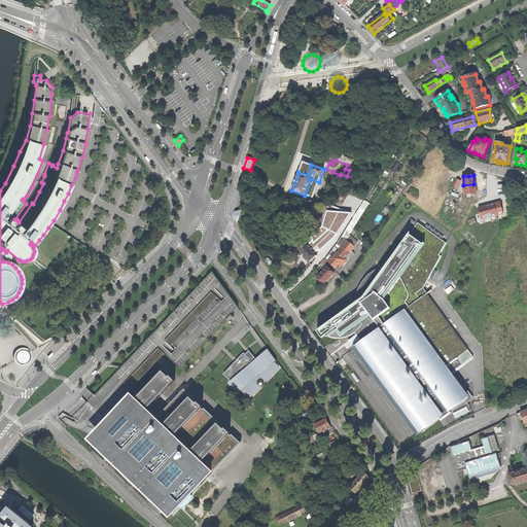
[(463,185),(464,194),(465,196),(471,196),(471,194),(475,192),(473,184),(463,185)]
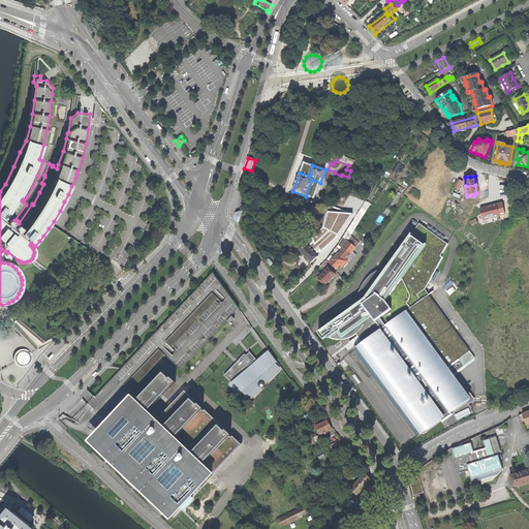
[(503,215),(501,203),(488,207),(491,218),(503,215)]
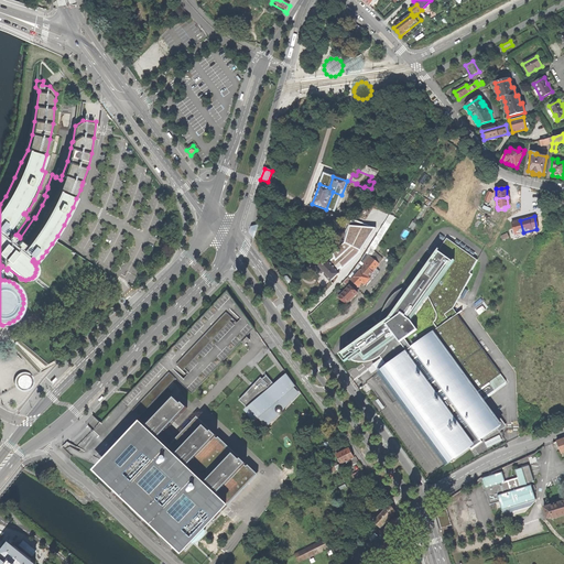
[(328,261),(337,270),(340,267),(343,269),(359,253),(376,228),(355,220),(346,234),(346,241),(328,261)]
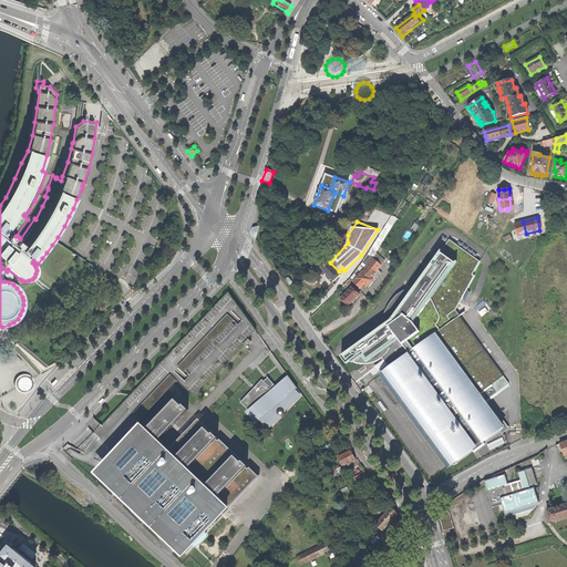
[(526,234),(523,222),(514,224),(516,230),(512,232),(513,237),(517,236),(526,234)]
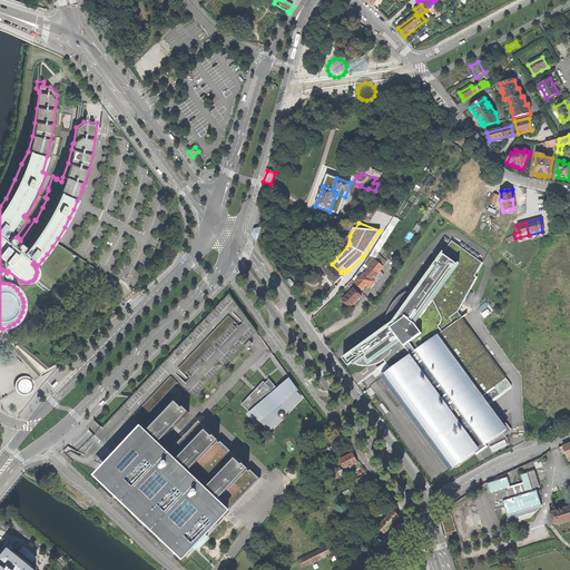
[(254,236),(258,243),(263,227),(257,228),(254,231),(254,236)]
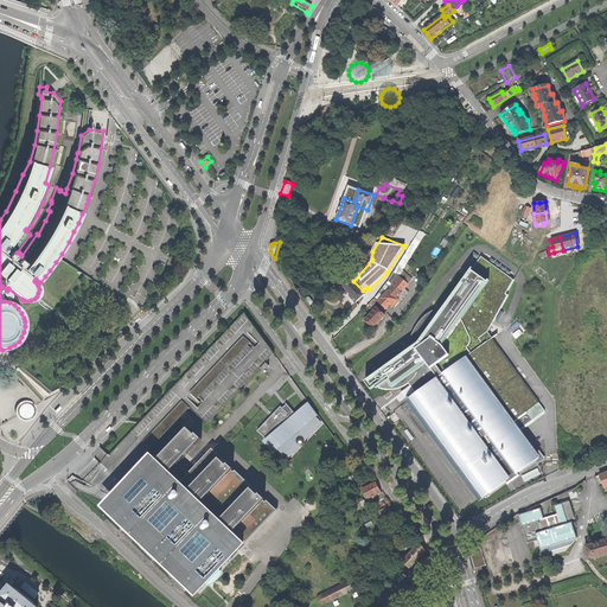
[(484,344),(479,338),(487,332),(509,295),(506,294),(513,280),(481,256),(468,274),(467,273),(451,292),(446,298),(440,310),(440,311),(435,313),(434,311),(428,314),(420,321),(416,327),(413,334),(408,345),(411,346),(409,352),(403,350),(393,352),(388,355),(383,359),(381,363),(371,377),(378,388),(387,390),(396,389),(404,385),(409,383),(410,385),(407,389),(408,391),(410,394),(415,391),(416,394),(411,396),(413,397),(409,400),(481,499),(485,497),(486,498),(490,496),(490,494),(506,483),(508,484),(519,475),(518,473),(537,460),(538,462),(543,458),(538,453),(537,454),(519,429),(545,411),(534,396),(528,401),(486,343),(484,344)]
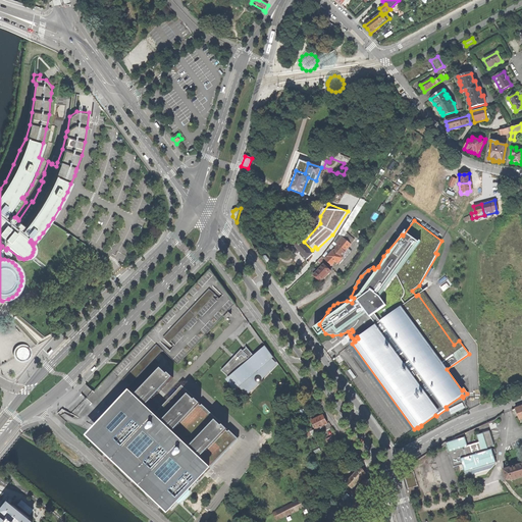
[(427,227),(437,237),(439,233),(429,225),(427,227)]
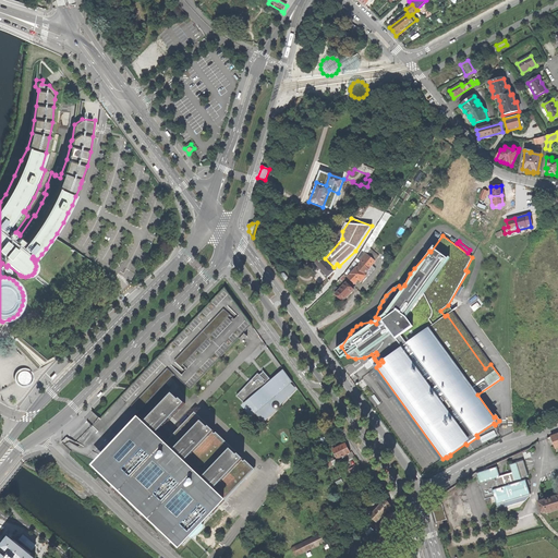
[(358,256),(356,258),(346,274),(348,275),(349,276),(348,277),(355,284),(359,280),(361,282),(366,276),(364,274),(368,269),(375,262),(375,261),(380,254),(366,243),(362,251),(358,256)]
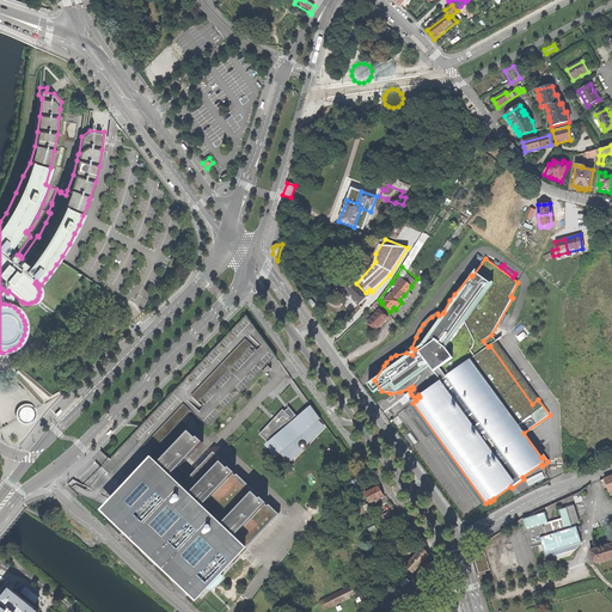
[(350,295),(359,305),(368,297),(366,293),(356,283),(353,279),(343,288),(350,295)]
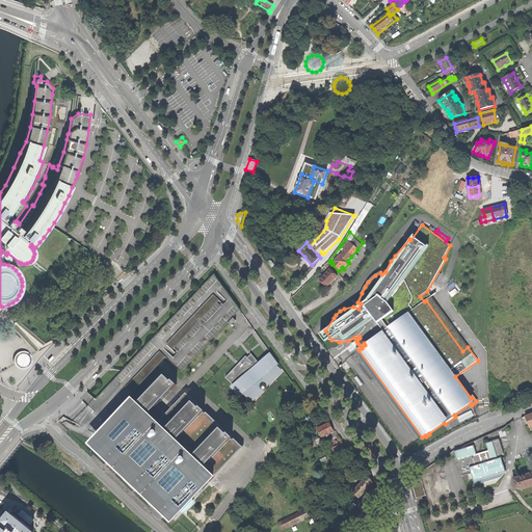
[(338,276),(330,269),(323,276),(319,272),(316,276),(320,281),(323,284),(327,288),(338,276)]
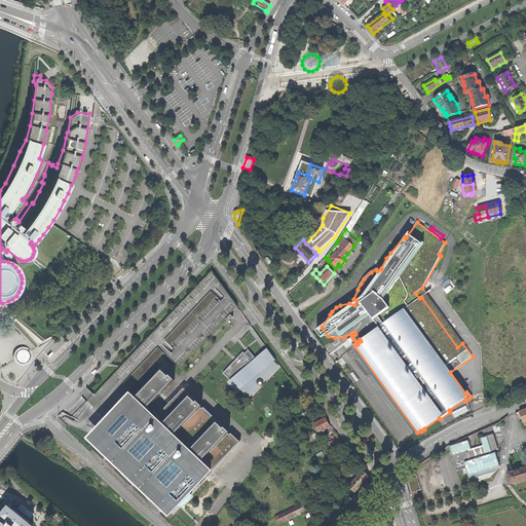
[(213,272),(115,373),(126,383),(133,389),(165,354),(181,368),(238,306),(225,290),(213,272)]
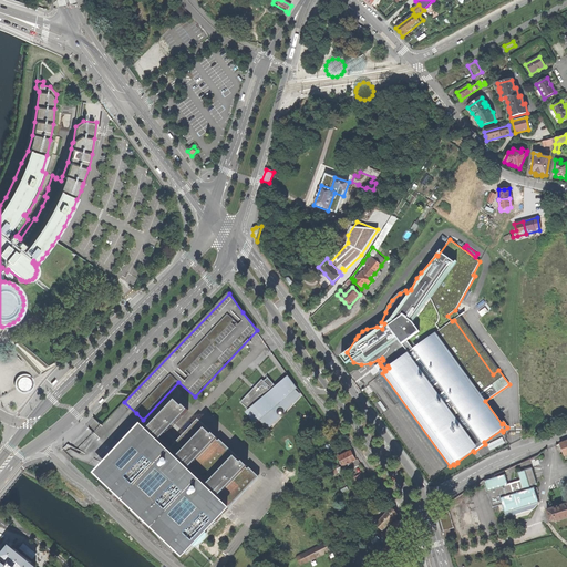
[(516,330),(518,330),(521,322),(516,321),(503,319),(502,328),(516,330)]
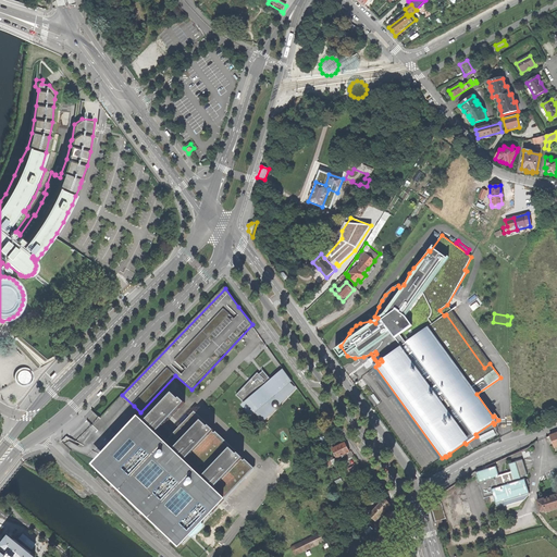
[(32,379),(32,375),(31,373),(29,371),(27,370),(24,369),(22,370),(20,370),(17,372),(16,374),(16,376),(16,380),(17,382),(20,383),(22,384),(24,385),(27,384),(29,383),(31,381),(32,379)]
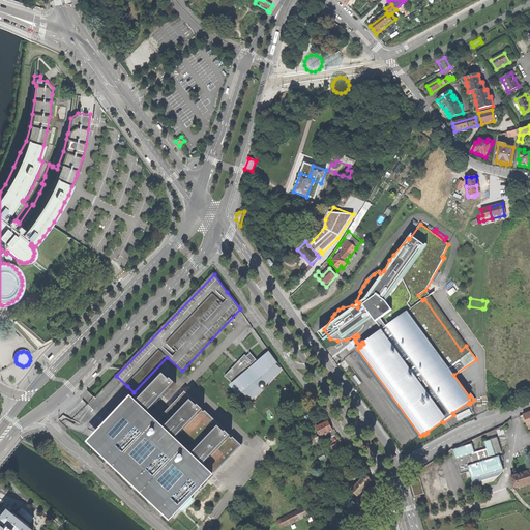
[(242,391),(249,398),(259,388),(260,389),(262,389),(264,389),(266,388),(267,386),(268,385),(268,383),(267,381),(266,380),(278,366),(275,363),(276,362),(269,352),(258,361),(249,351),(248,352),(249,353),(246,356),(244,354),(225,376),(231,382),(232,381),(233,383),(232,385),(240,394),(242,391)]
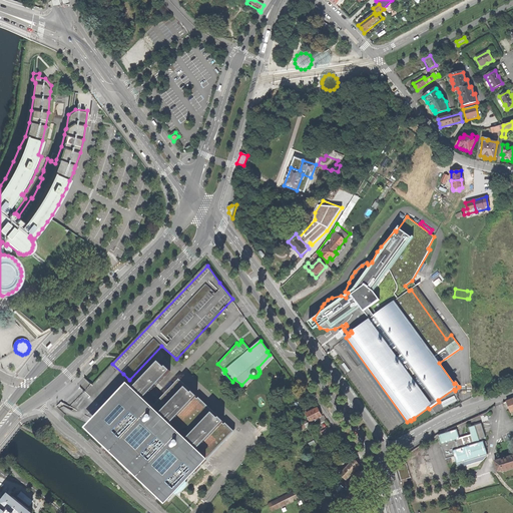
[(158,362),(133,387),(129,383),(87,428),(131,470),(163,500),(167,504),(209,459),(235,432),(180,379),(153,406),(144,398),(170,371),(165,366),(164,368),(158,362)]
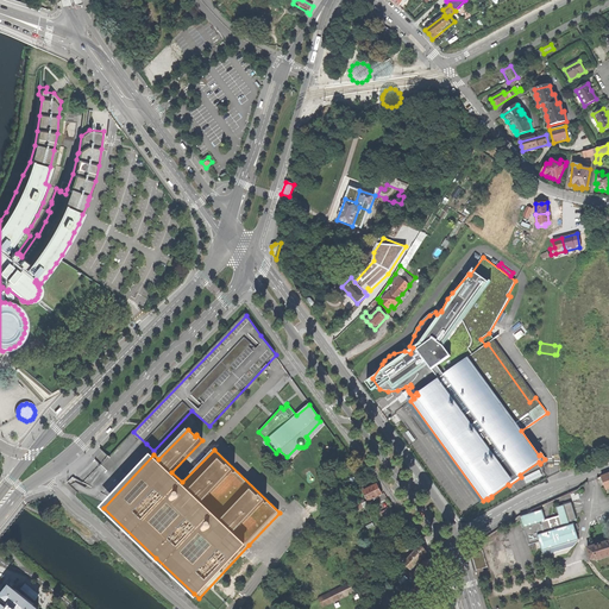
[(352,485),(347,481),(343,485),(347,490),(352,485)]
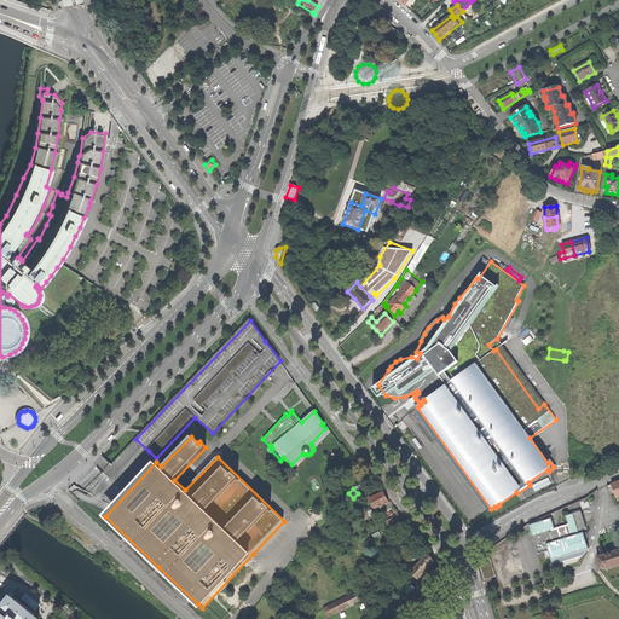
[(370,498),(375,508),(388,502),(385,496),(383,492),(370,498)]
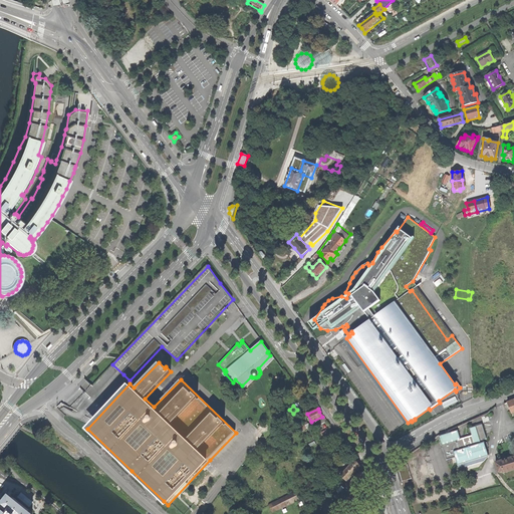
[(458,465),(488,456),(484,443),(483,441),(483,440),(487,439),(482,425),(470,429),(472,436),(466,438),(461,440),(458,431),(440,436),(443,446),(458,441),(460,450),(455,452),(458,465)]
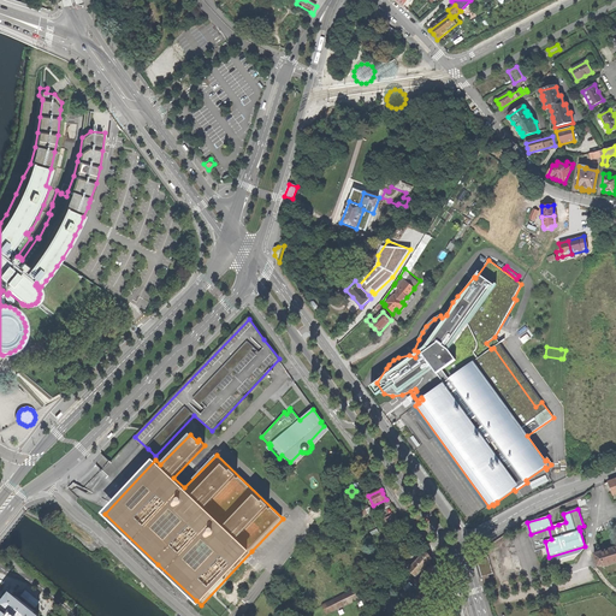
[(615,563),(615,546),(594,554),(598,566),(603,564),(604,567),(615,563)]
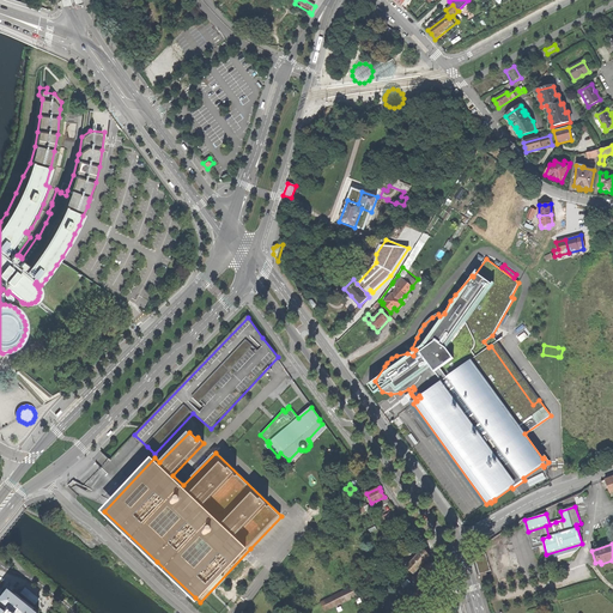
[(491,571),(483,545),(473,551),(479,575),(491,571)]
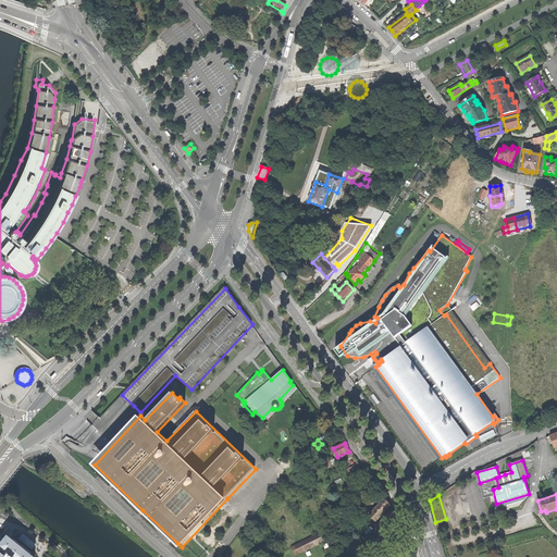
[(369,515),(375,521),(391,505),(387,502),(385,498),(369,515)]
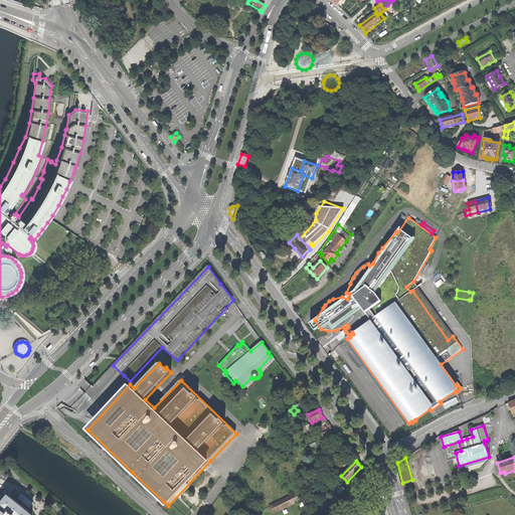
[(349,485),(355,490),(361,483),(366,477),(361,472),(349,485)]
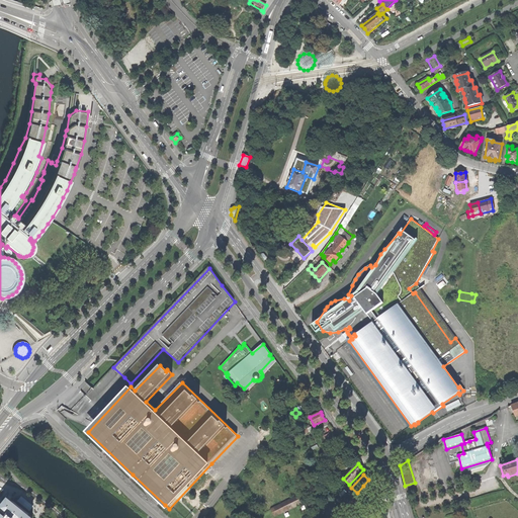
[(271,509),(274,515),(300,503),(297,496),(271,509)]
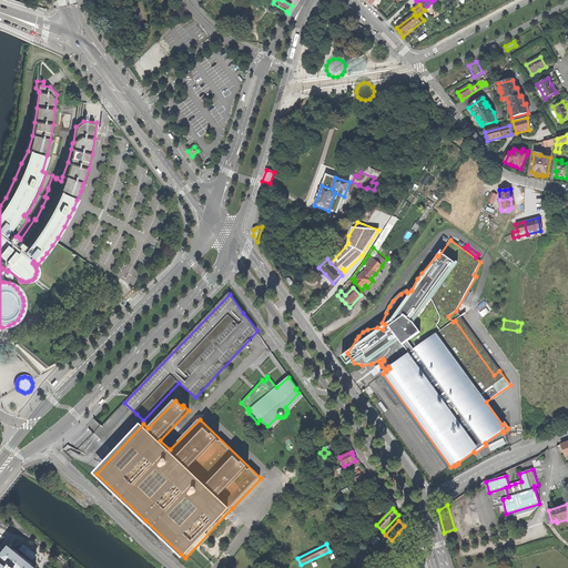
[(32,567),(10,549),(2,559),(7,563),(6,565),(3,567),(3,566),(0,567),(32,567)]
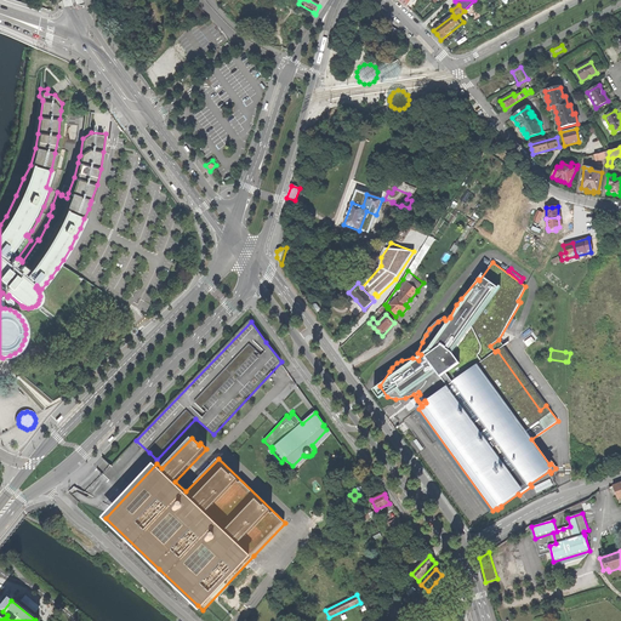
[(399,617),(405,615),(402,607),(389,611),(393,620),(399,617)]
